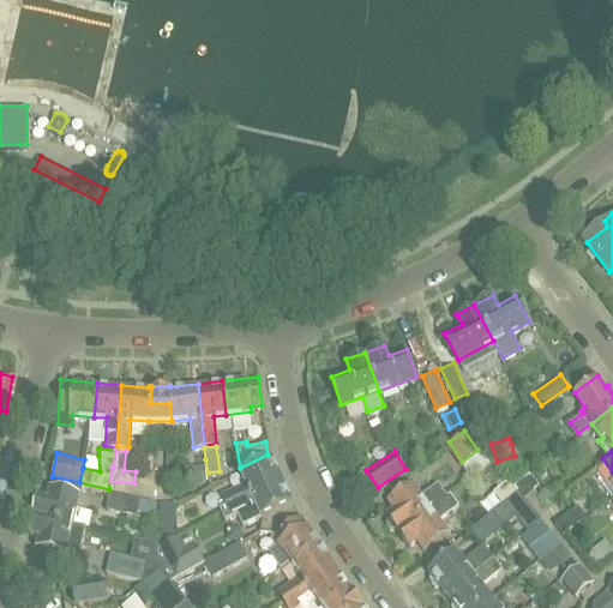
[(224,503),(282,476),(271,453),(268,455),(240,468),(245,480),(220,492),(224,503)]
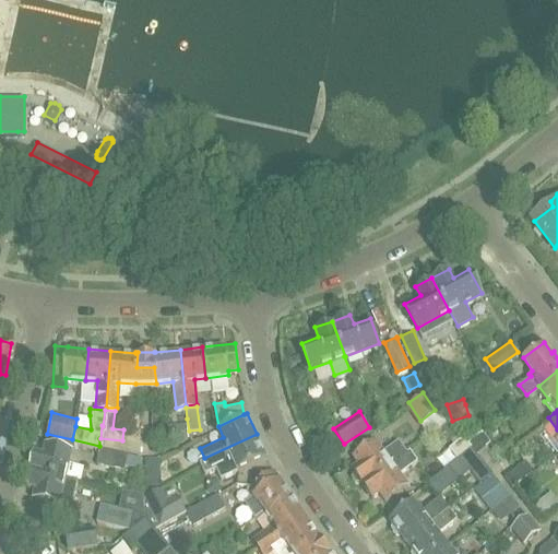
[(189,434),(189,431),(187,419),(163,421),(164,436),(189,434)]
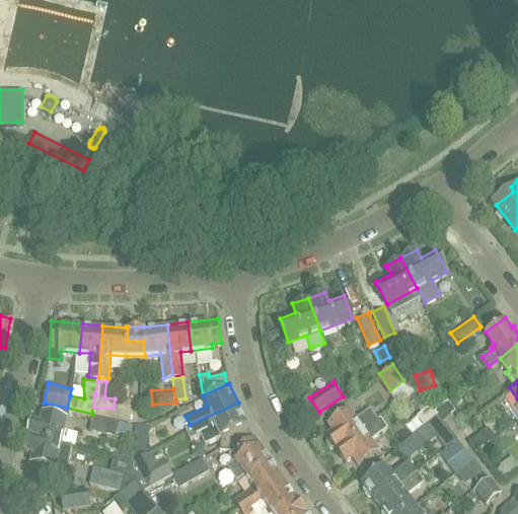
[(408,395),(416,408),(423,401),(415,390),(408,395)]
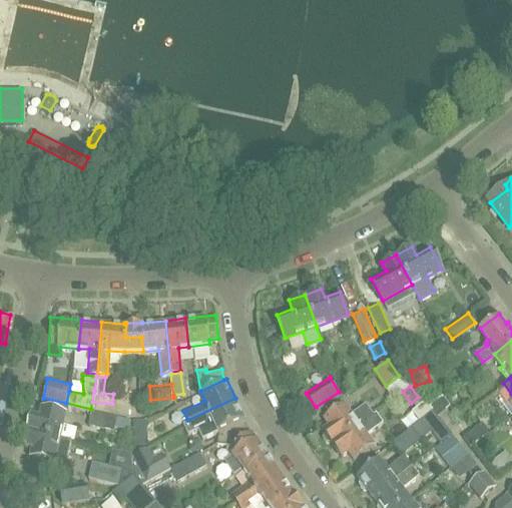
[(446,427),(456,419),(447,407),(450,406),(441,394),(428,404),(431,408),(435,413),(446,427)]
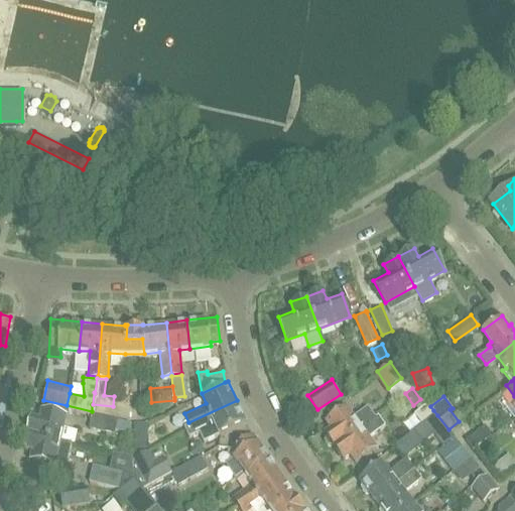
[(237,400),(188,422),(184,424),(188,433),(214,421),(219,431),(245,419),(237,400)]
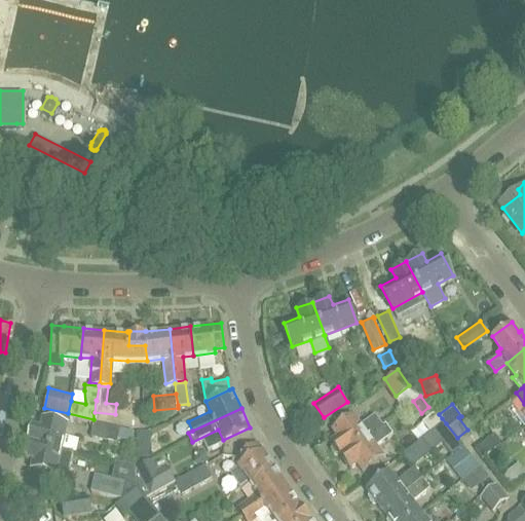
[(442,418),(439,414),(435,409),(422,419),(429,429),(442,418)]
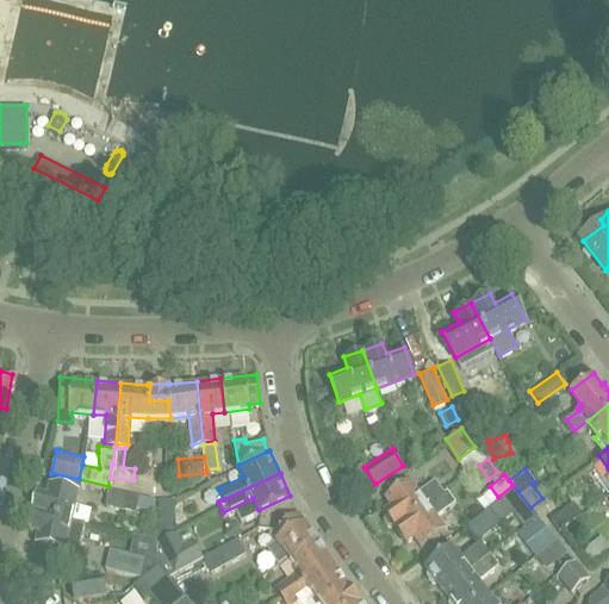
[(395,525),(442,491),(443,490),(434,478),(417,490),(409,478),(385,494),(391,504),(384,510),(385,512),(383,518),(387,523),(392,523),(395,525)]
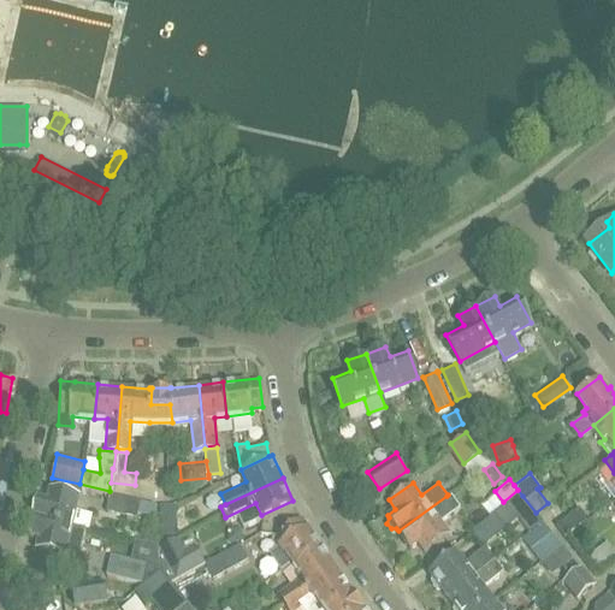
[(72,522),(78,493),(49,486),(47,497),(37,496),(33,514),(72,522)]
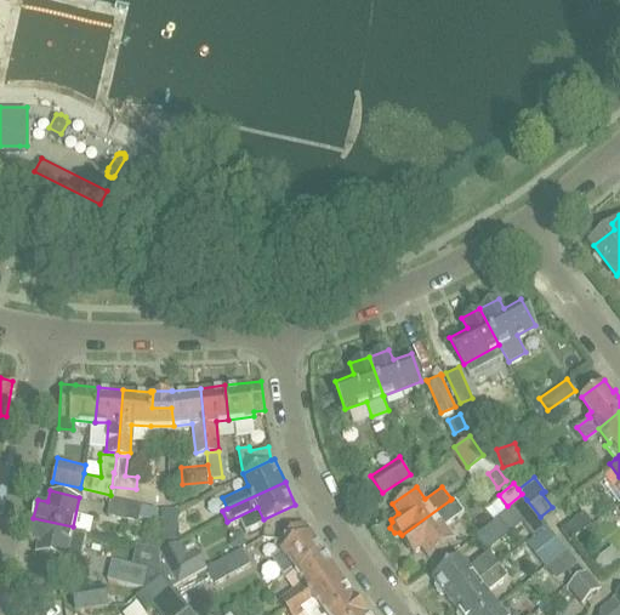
[(540,517),(527,500),(522,494),(507,506),(476,530),(488,546),(522,519),(533,534),(546,524),(540,517)]
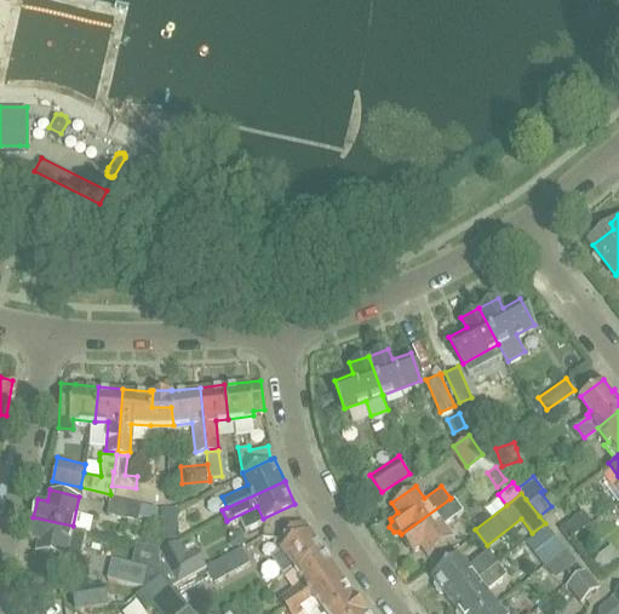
[(139,501),(126,499),(109,495),(105,510),(136,516),(139,501)]
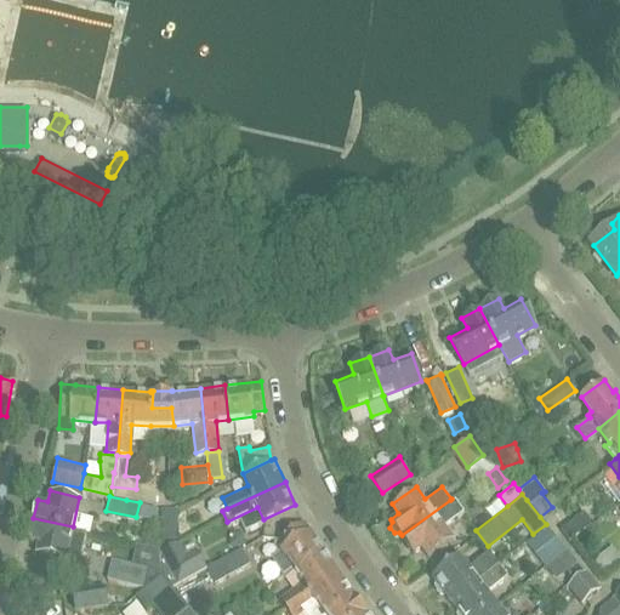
[(451,536),(443,524),(464,508),(455,497),(451,500),(451,499),(450,500),(402,535),(413,551),(421,545),(427,553),(451,536)]
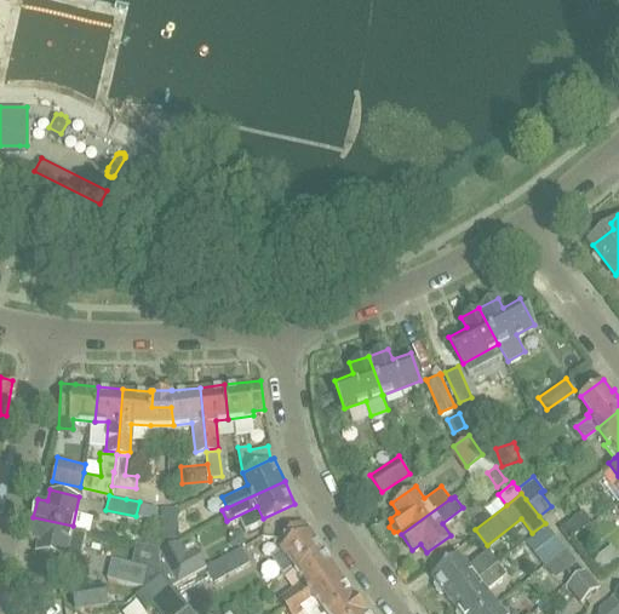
[(177,505),(161,505),(164,545),(179,538),(177,505)]
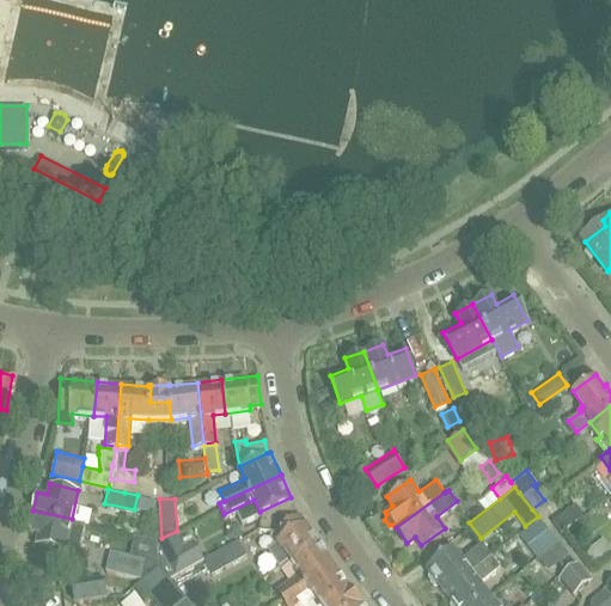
[(539,516),(541,519),(553,509),(544,500),(532,509),(538,516),(539,516)]
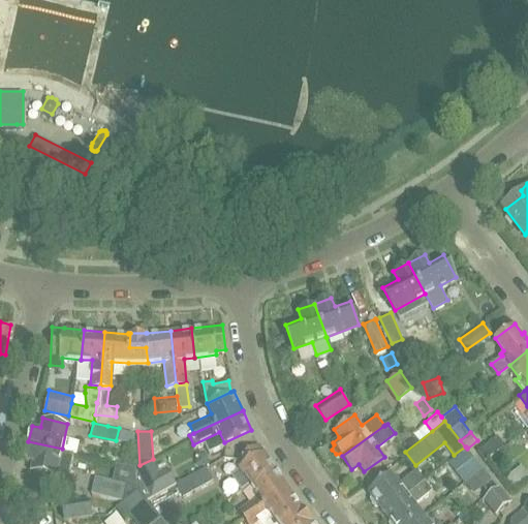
[(497,433),(477,449),(485,459),(505,443),(497,433)]
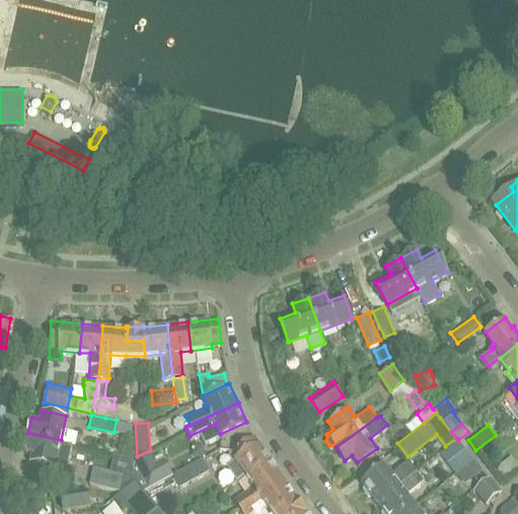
[(71,443),(61,440),(27,433),(24,448),(32,450),(30,459),(55,465),(66,467),(71,443)]
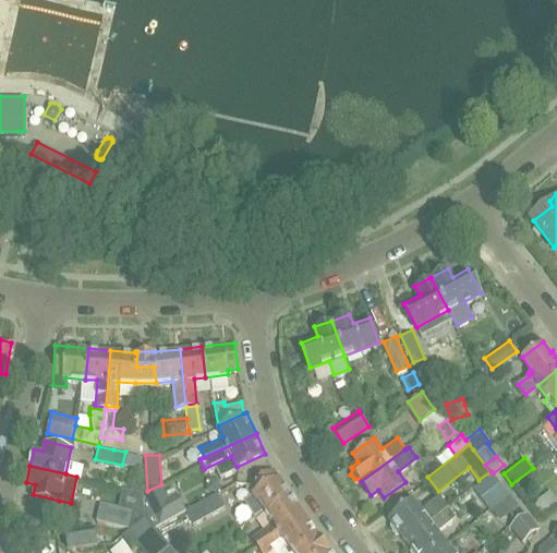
[(265,512),(291,494),(273,467),(250,482),(256,490),(241,500),(252,515),(263,507),(265,512)]
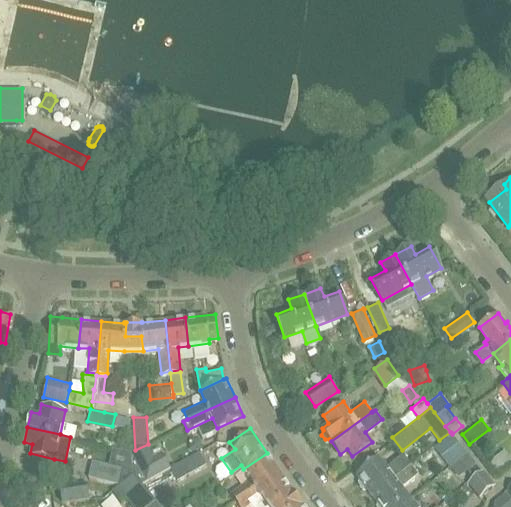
[(452,434),(451,432),(450,432),(439,440),(449,453),(460,445),(452,434)]
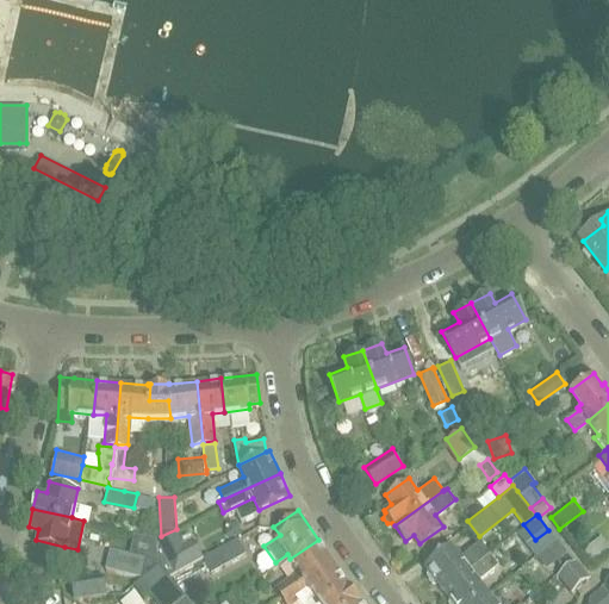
[(161,536),(159,537),(175,570),(202,555),(203,555),(191,535),(182,540),(176,529),(161,536)]
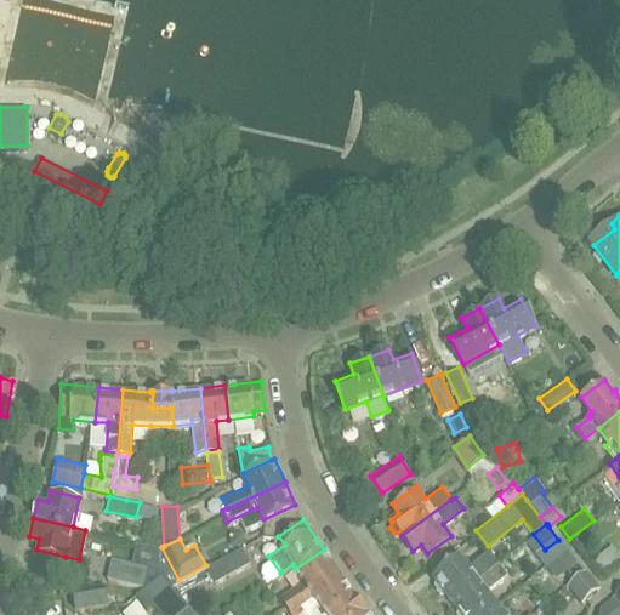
[(619,551),(613,542),(592,558),(601,570),(619,556),(619,551)]
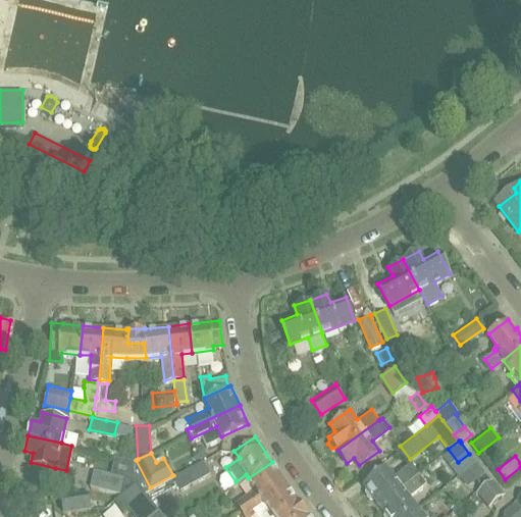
[(173,475),(172,475),(179,487),(208,471),(202,459),(173,475)]
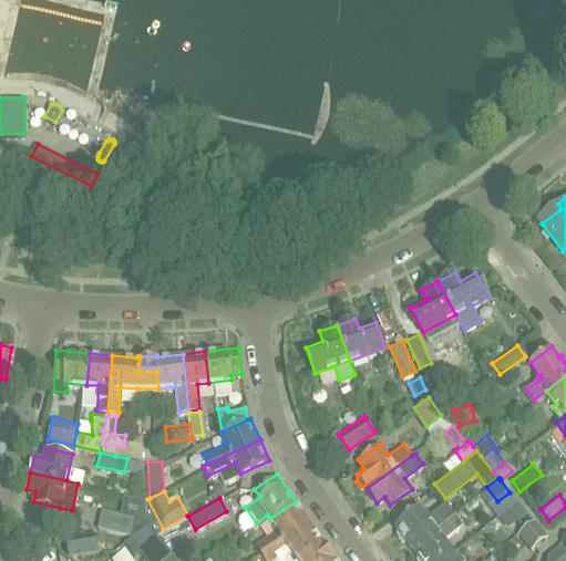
[(516,499),(508,506),(520,520),(527,513),(516,499)]
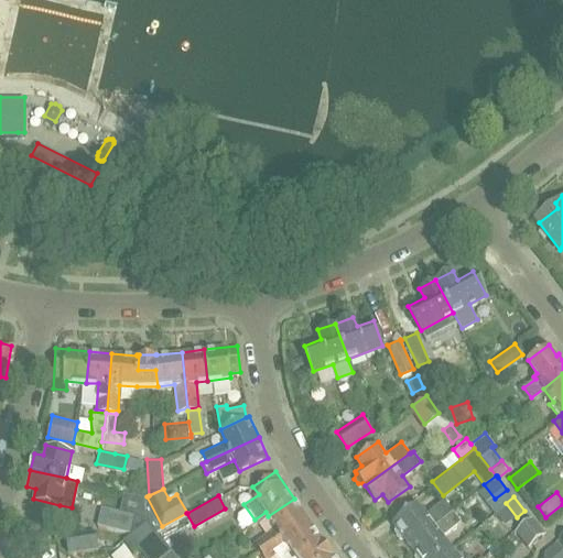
[(259,549),(306,517),(294,499),(268,516),(274,526),(253,540),(259,549)]
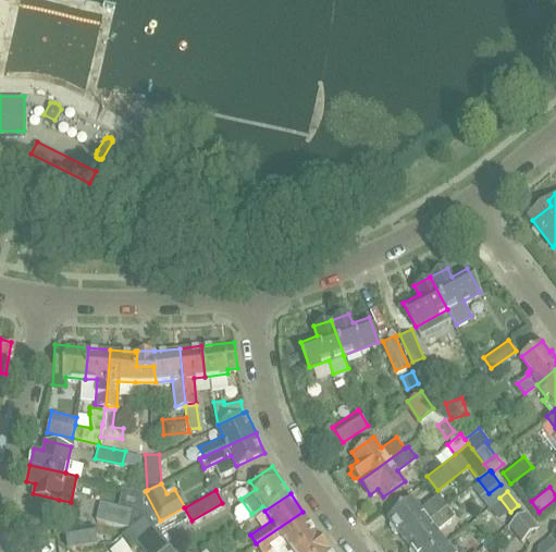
[(445,505),(439,498),(435,493),(419,506),(411,497),(387,516),(391,520),(390,524),(394,529),(397,529),(404,538),(445,505)]
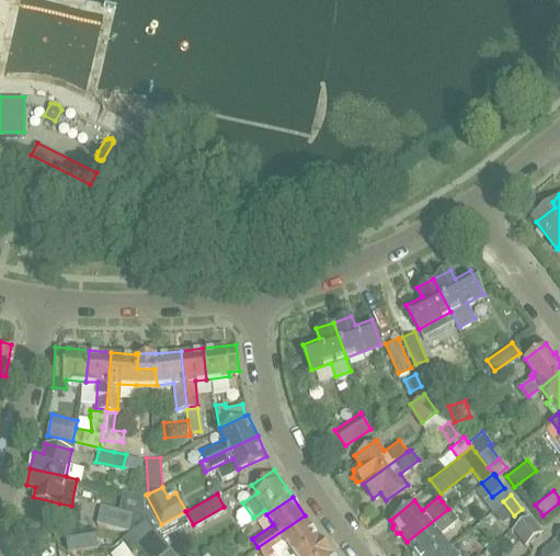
[(101,503),(96,521),(128,529),(133,511),(101,503)]
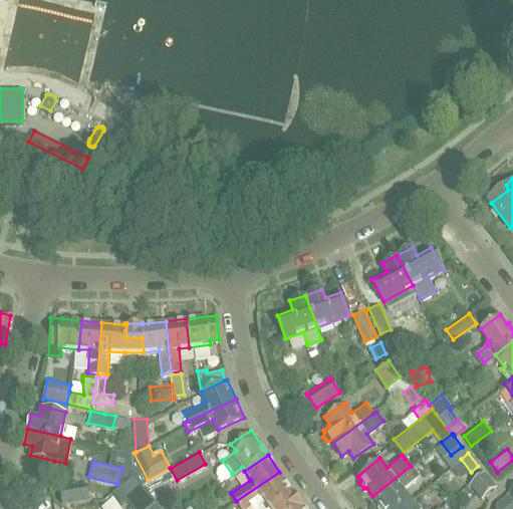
[(411,466),(372,496),(378,504),(377,507),(379,508),(396,508),(411,498),(401,486),(417,474),(411,466)]
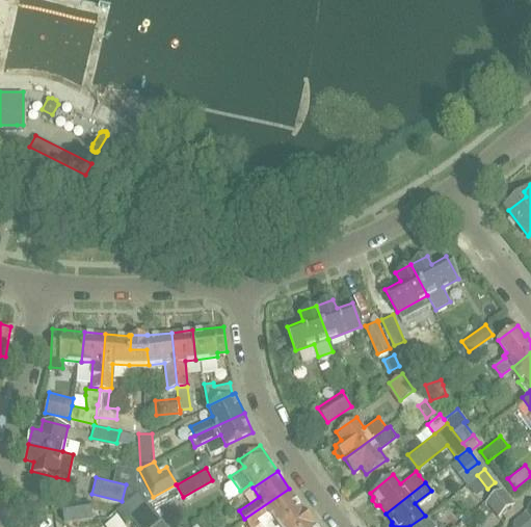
[(500,488),(486,499),(497,514),(511,502),(500,488)]
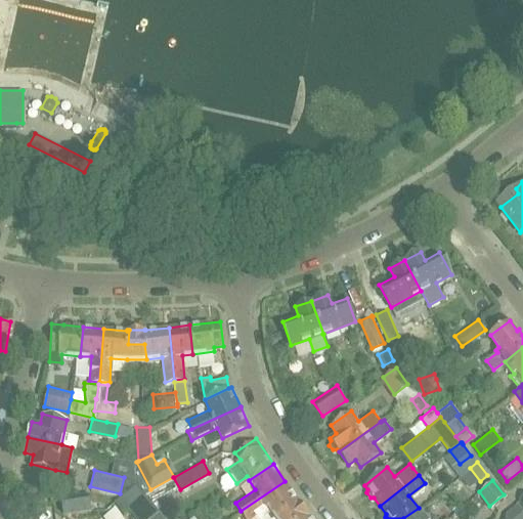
[(295,518),(289,510),(300,502),(299,501),(298,501),(285,481),(241,511),(246,518),(266,506),(275,518),(274,518),(295,518)]
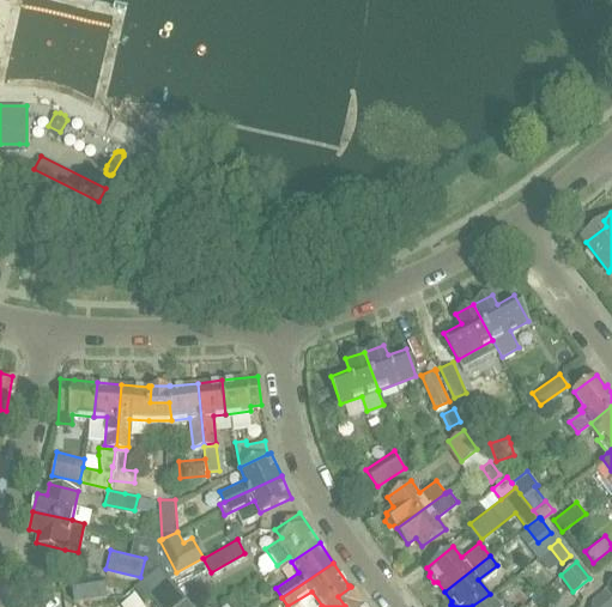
[(159,564),(119,596),(126,606),(131,606),(157,587),(165,598),(179,587),(159,564)]
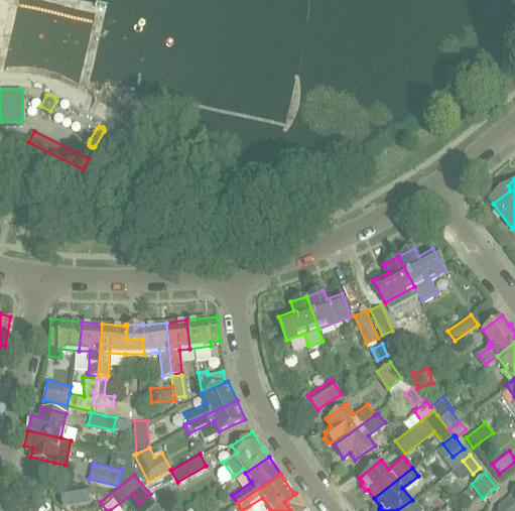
[(60,490),(62,504),(88,501),(86,486),(60,490)]
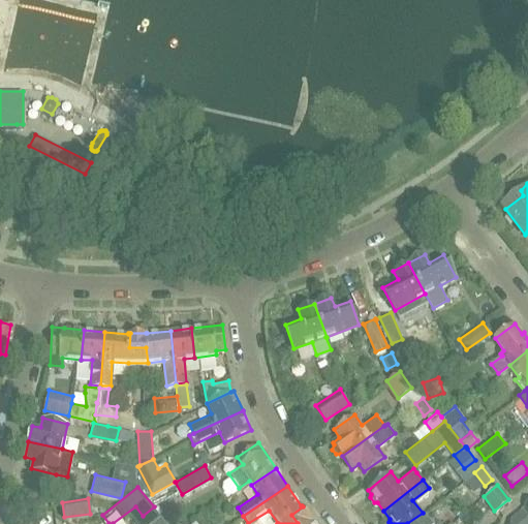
[(315,523),(312,520),(312,519),(303,506),(291,515),(298,523),(315,523)]
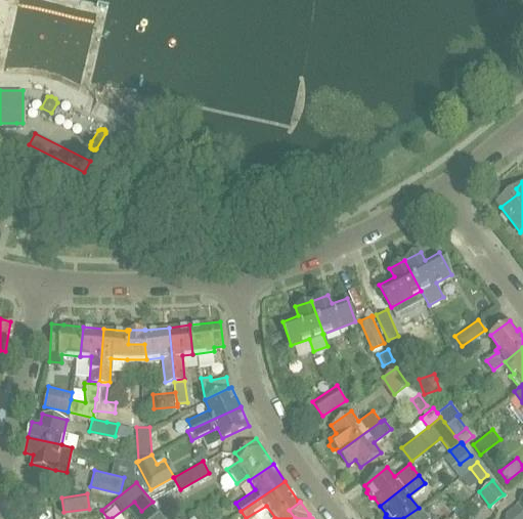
[(427,518),(419,508),(403,518),(427,518)]
